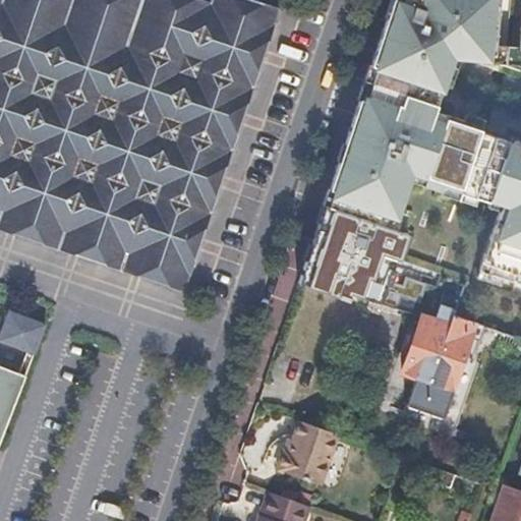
[(199,244),(201,239),(204,235),(222,180),(223,175),(224,172),(242,117),(244,113),(245,109),(263,58),(265,53),(279,10),(261,5),(246,0),(211,0),(210,4),(196,0),(0,0),(0,232),(6,235),(10,236),(15,237),(26,241),(38,245),(42,246),(46,248),(69,256),(73,257),(104,268),(110,270),(133,278),(137,279),(141,281),(165,289),(169,290),(173,292),(183,295),(199,244)]
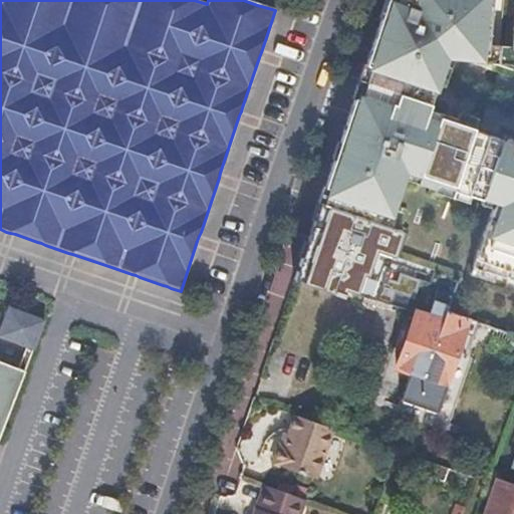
[(337,144),(340,145),(338,153),(335,161),(332,160),(317,204),(382,227),(401,171),(413,175),(412,178),(430,184),(431,183),(477,199),(478,195),(490,199),(467,267),(513,281),(513,0),(392,0),(392,2),(386,0),(383,0),(383,4),(387,5),(383,14),(381,21),(377,20),(337,144)]
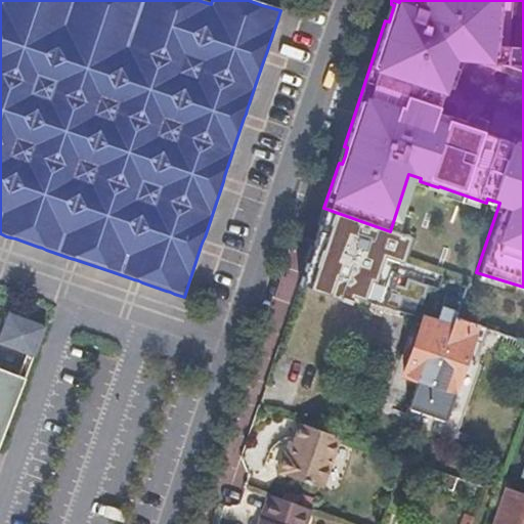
[(390,231),(323,208),(301,277),(380,306),(384,294),(417,306),(423,287),(401,278),(397,288),(386,284),(402,235),(390,231)]
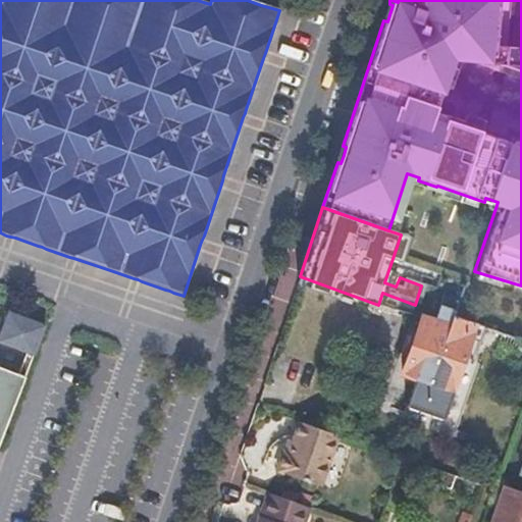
[(449,318),(451,313),(435,308),(431,323),(420,320),(402,376),(404,377),(402,384),(409,387),(403,407),(442,419),(452,390),(449,389),(466,340),(474,343),(479,328),(449,318)]
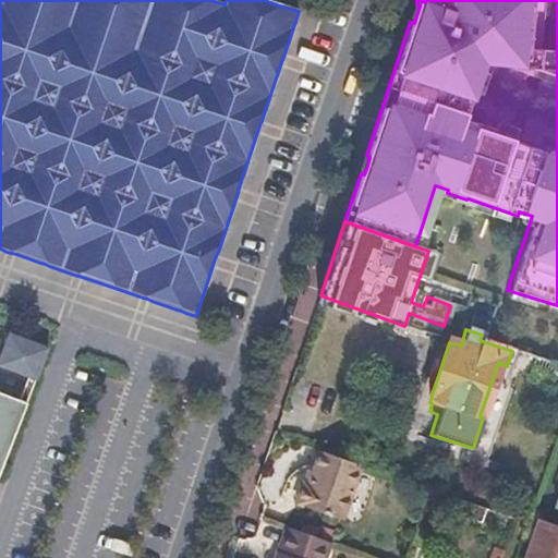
[(0,464),(47,347),(9,331),(0,353),(0,366),(27,377),(19,401),(0,393),(0,464)]
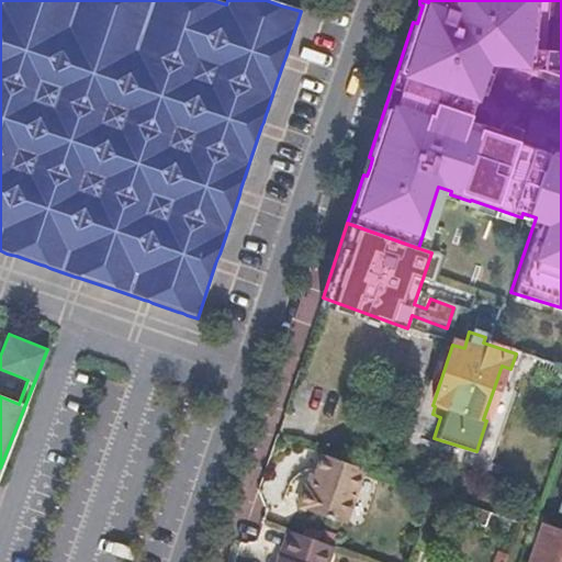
[(366,468),(324,453),(313,487),(307,485),(301,504),(347,521),(366,468)]
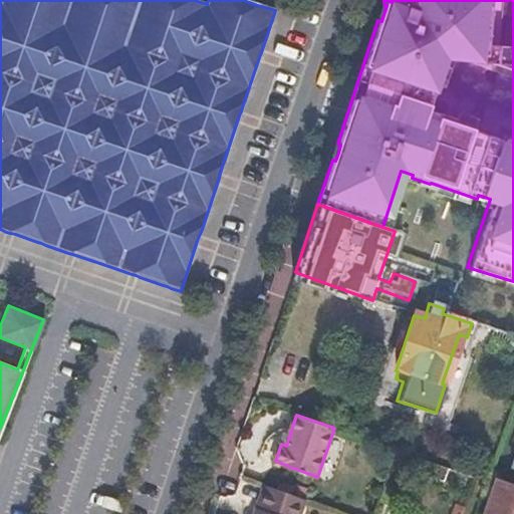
[(513,513),(513,485),(495,479),(483,513),(513,513)]
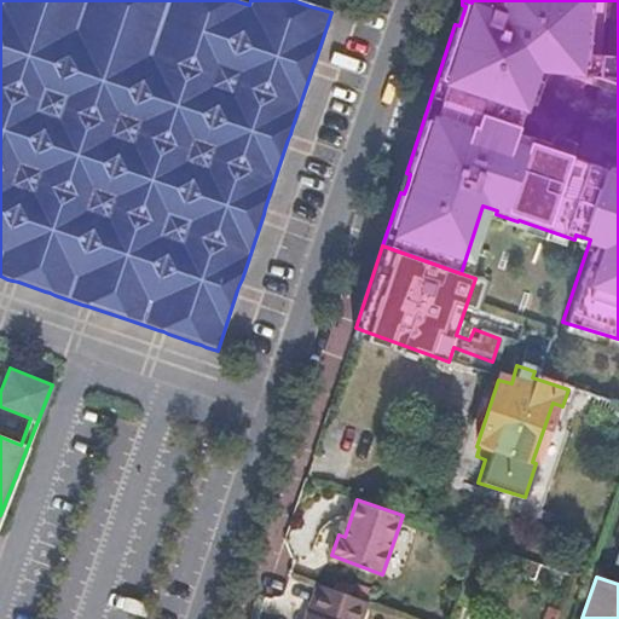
[(359,618),(366,599),(316,583),(304,618),(359,618)]
